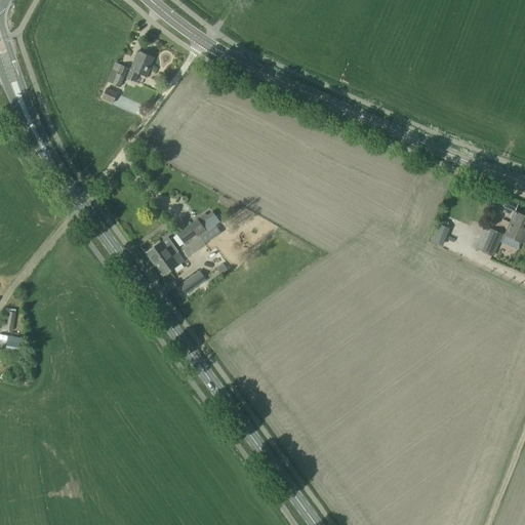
[(126,78),(134,82),(138,74),(146,77),(151,67),(150,67),(153,58),(138,52),(138,53),(136,52),(134,57),(136,58),(135,61),(134,59),(126,78)]
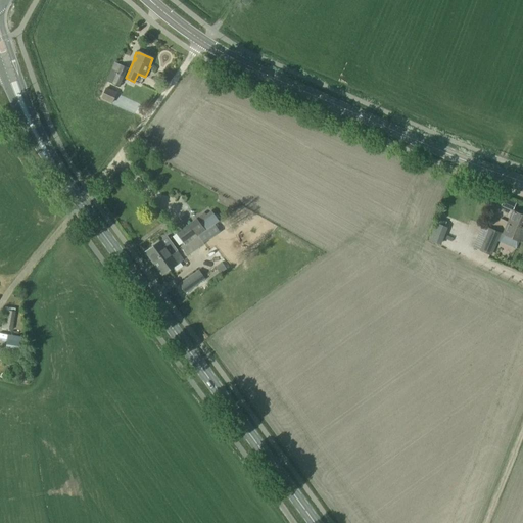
[(114,62),(111,69),(117,73),(111,85),(119,88),(127,69),(128,68),(121,65),(114,62)]
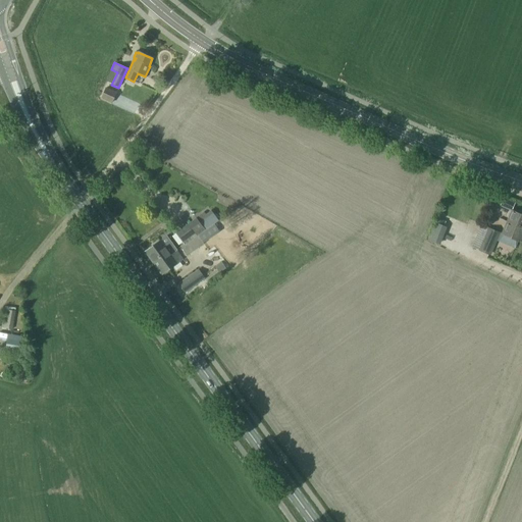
[(100,99),(111,104),(116,93),(106,88),(100,99)]
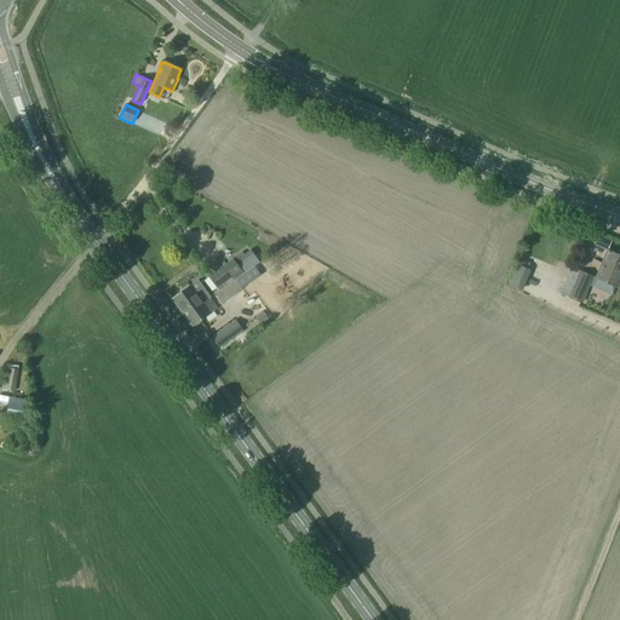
[(600,246),(608,248),(612,241),(603,239),(600,246)]
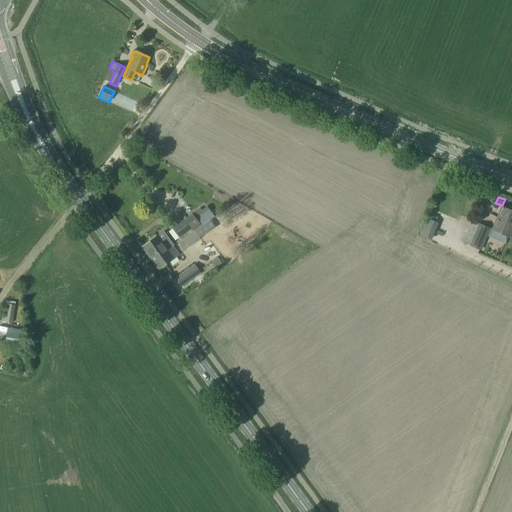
[(497,217),(511,223),(511,211),(501,207),(497,217)]
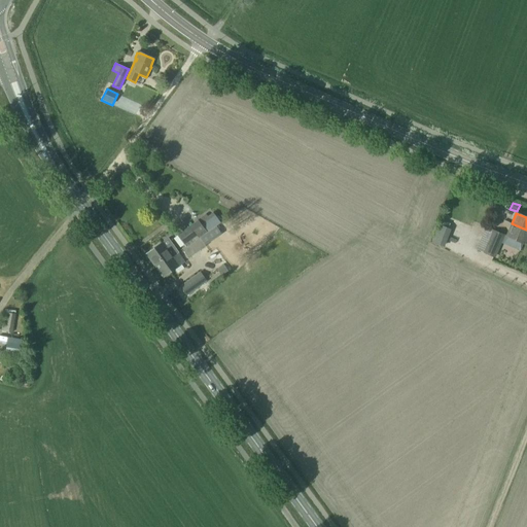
[(177,236),(185,246),(199,237),(200,237),(214,226),(204,214),(196,221),(177,236)]
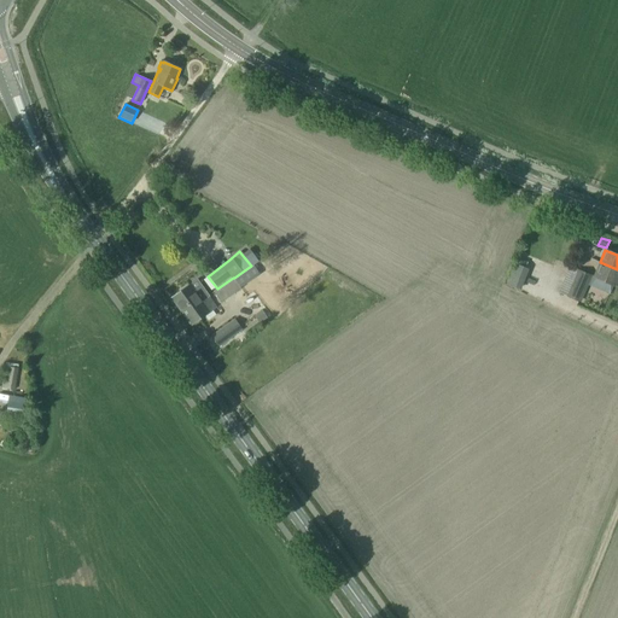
[(617,278),(617,269),(600,262),(593,277),(614,286),(617,278)]
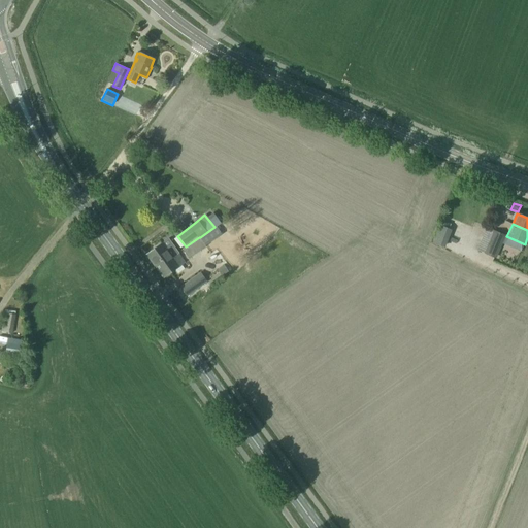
[(477,251),(496,259),(505,235),(493,230),(493,231),(487,229),(477,251)]
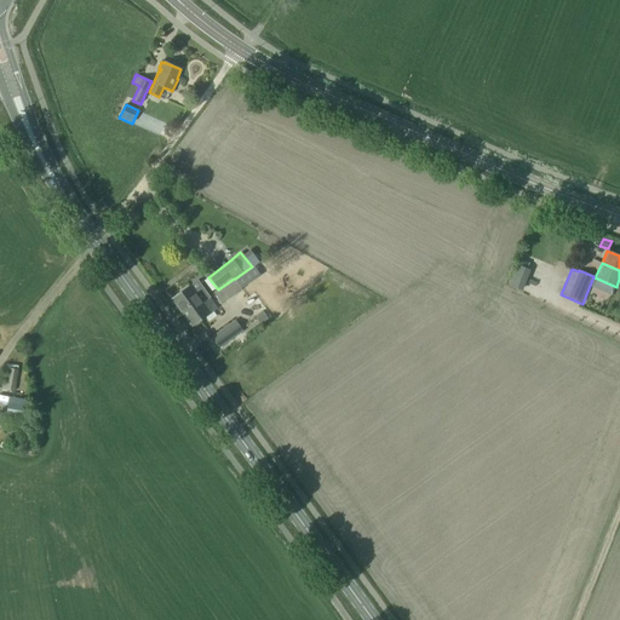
[(218,290),(213,293),(222,304),(242,290),(235,279),(234,279),(218,290)]
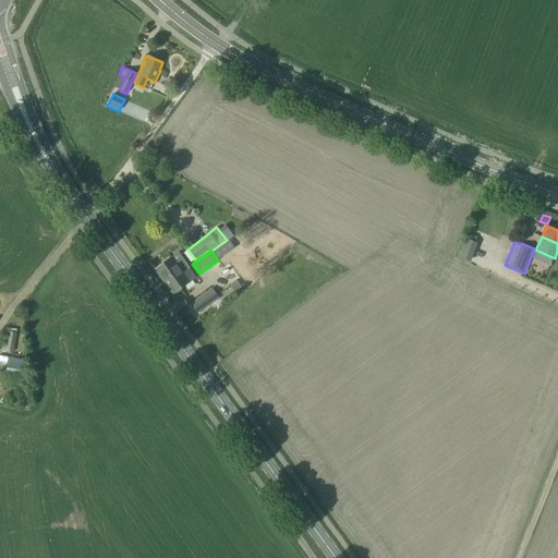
[(481,255),(477,263),(495,268),(498,261),(481,255)]
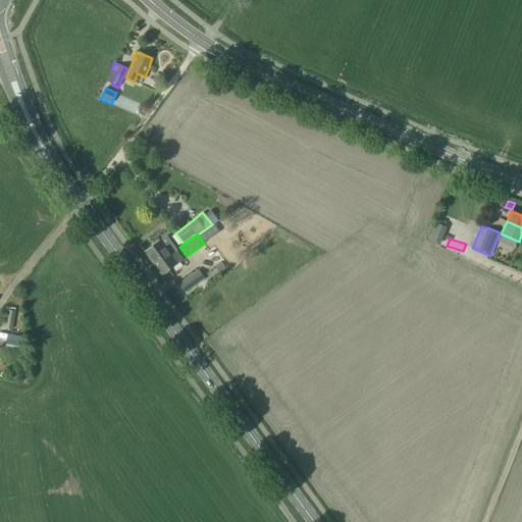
[(160,241),(145,252),(154,265),(175,250),(169,241),(163,245),(160,241)]
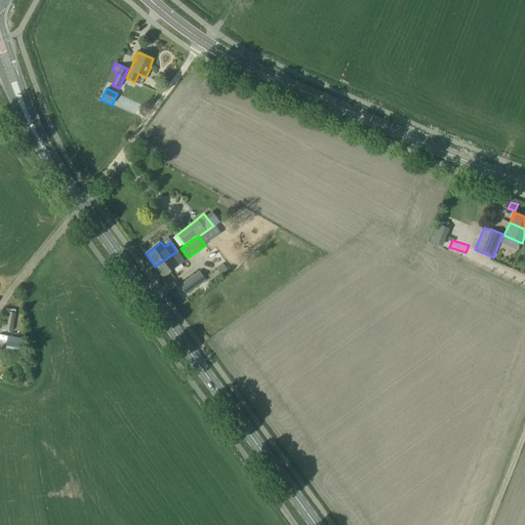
[(176,251),(155,267),(162,277),(184,261),(176,251)]
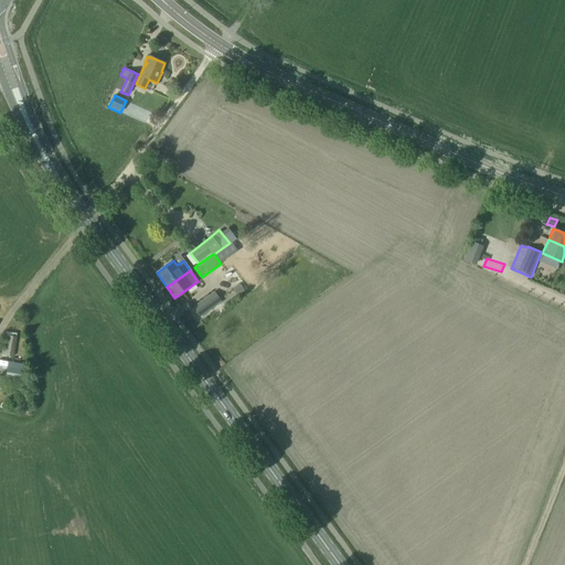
[(238,285),(232,290),(237,297),(244,292),(238,285)]
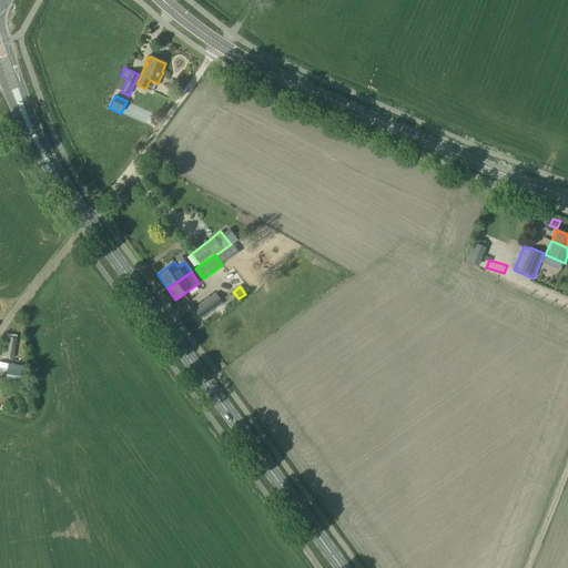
[(193,308),(201,320),(223,304),(221,301),(215,293),(193,308)]
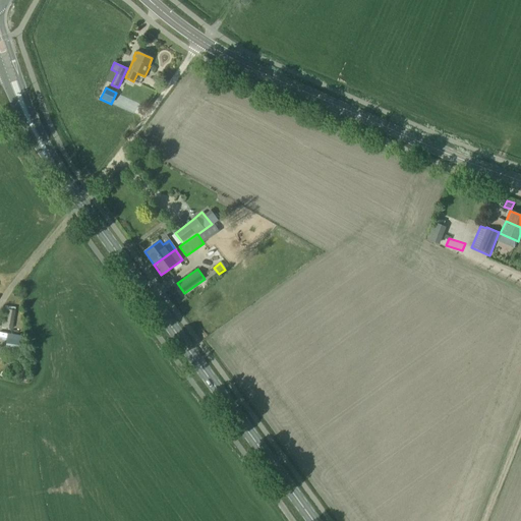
[(1,328),(12,329),(15,310),(4,308),(1,328)]
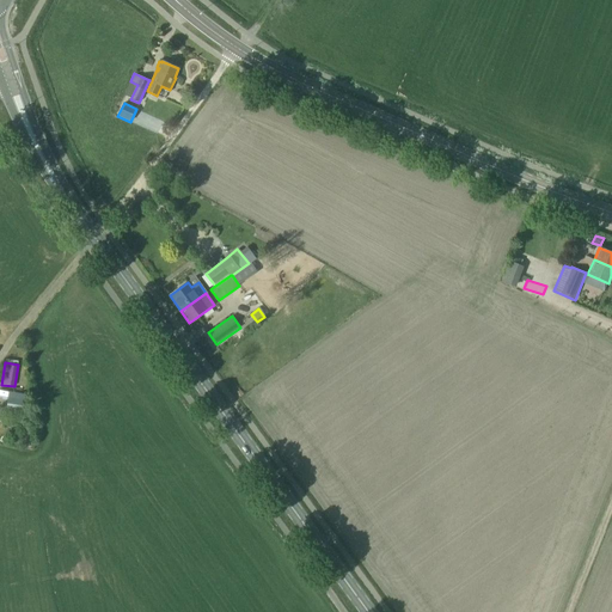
All buildings are outlined.
